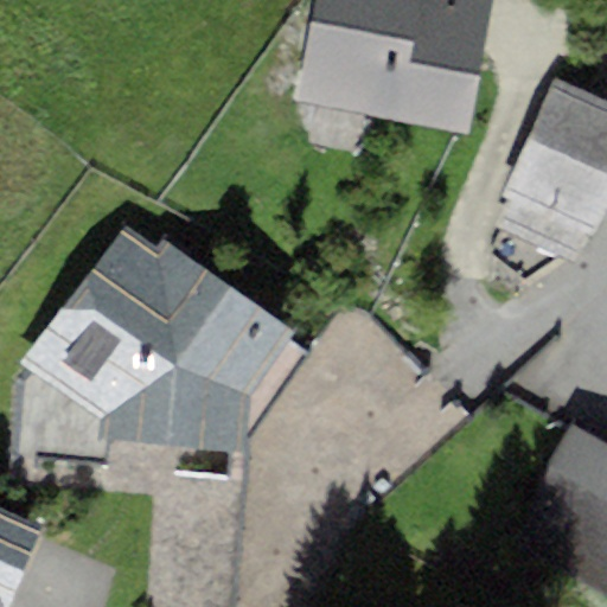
[(310,0),(292,101),(470,133),(493,0),(310,0)]
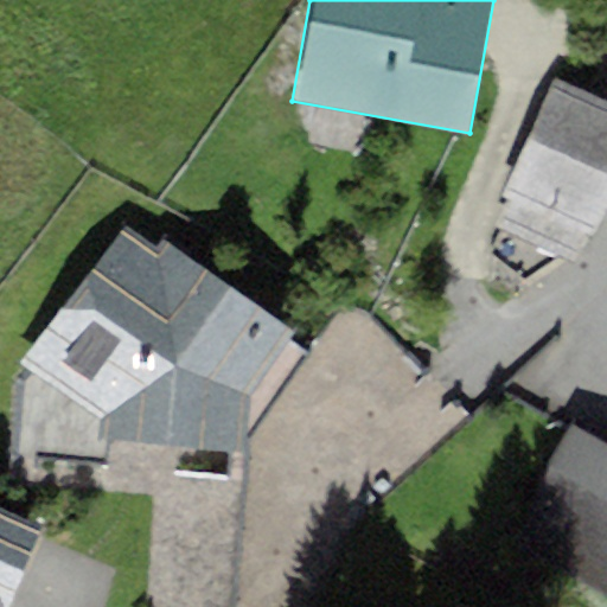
[(575,264),(606,195),(606,96),(562,75),(492,225),(575,264)]
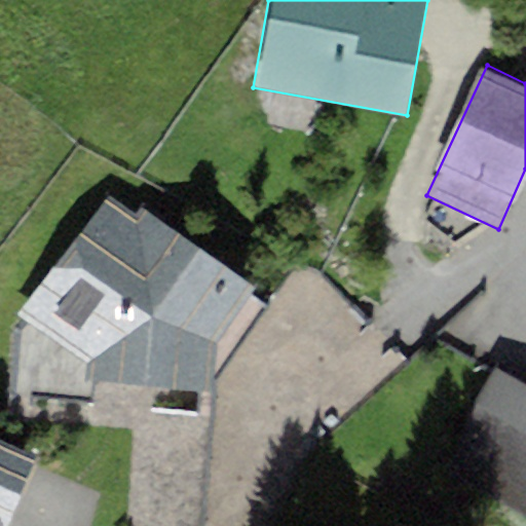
[(257,290),(142,209),(137,216),(111,197),(16,314),(83,363),(82,383),(211,390),(215,343),(257,290)]
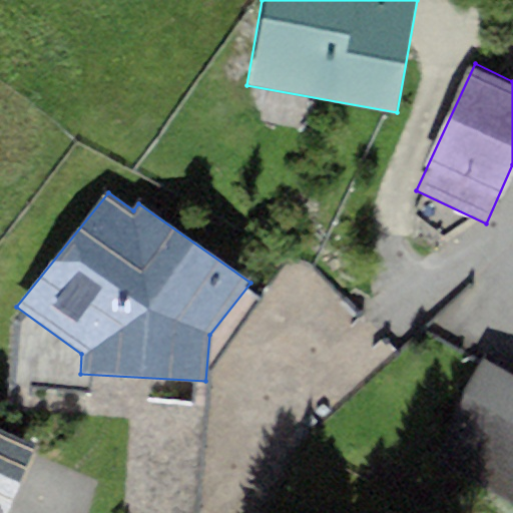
[(512,377),(486,361),(423,457),(512,508),(512,377)]
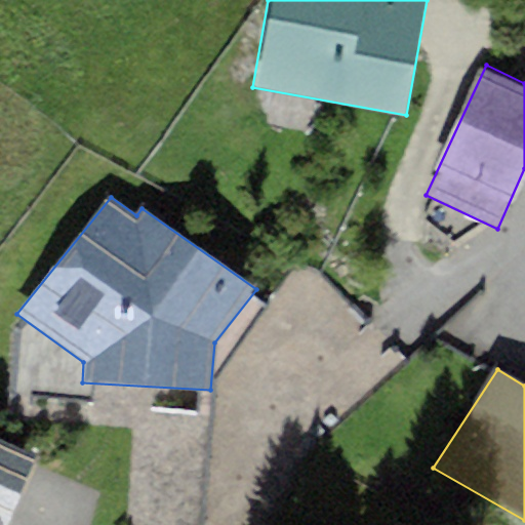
[(0,437),(0,524),(8,524),(39,454),(0,437)]
